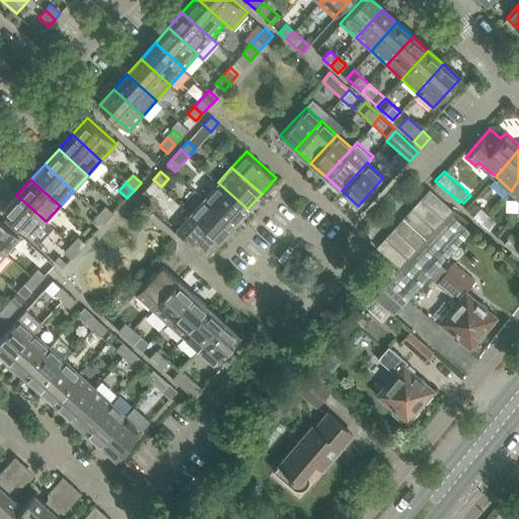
[(233,225),(247,209),(218,182),(204,199),(233,225)]
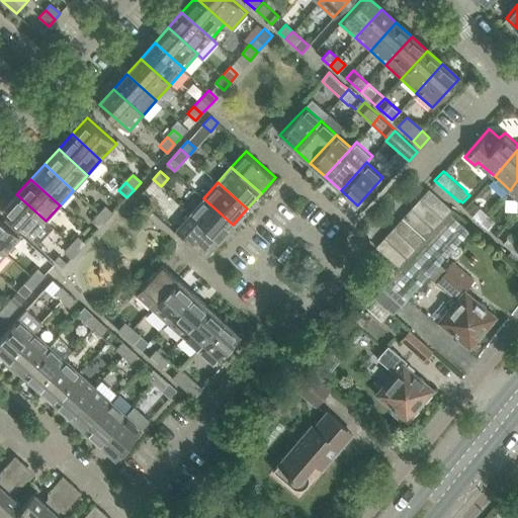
[(443,217),(447,212),(451,206),(429,187),(421,197),(443,217)]
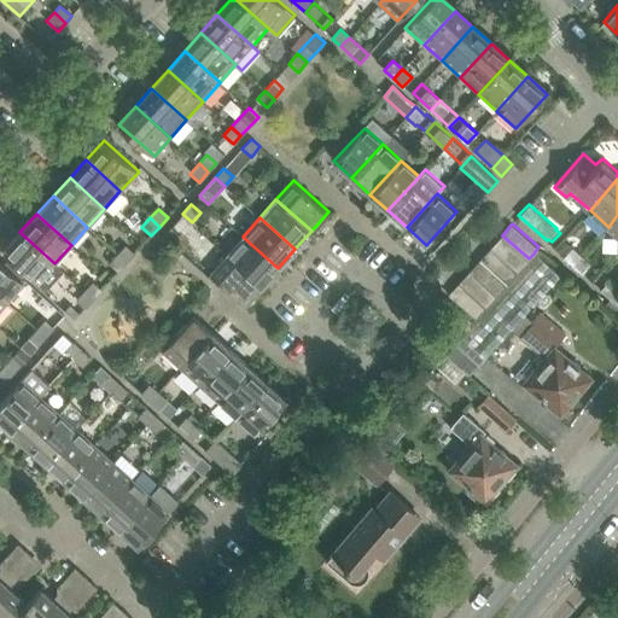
[(162,238),(169,244),(172,245),(180,237),(170,228),(162,238)]
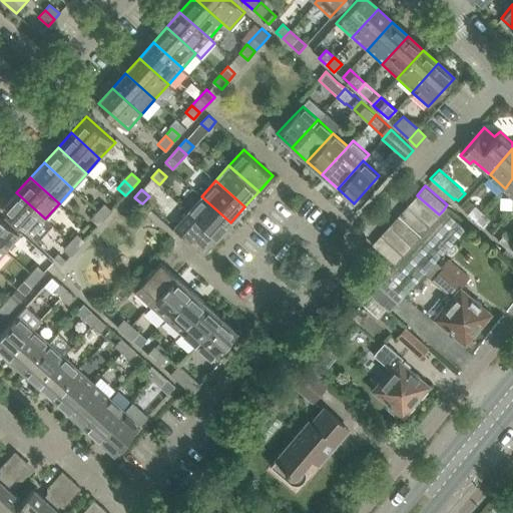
[(31,234),(45,218),(16,192),(2,208),(31,234)]
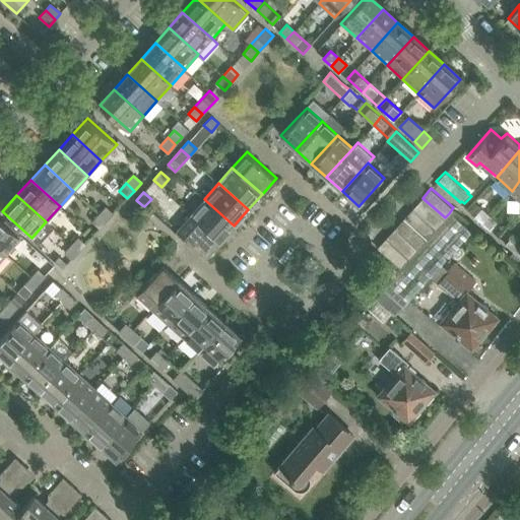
[(436,228),(445,217),(423,198),(413,208),(436,228)]
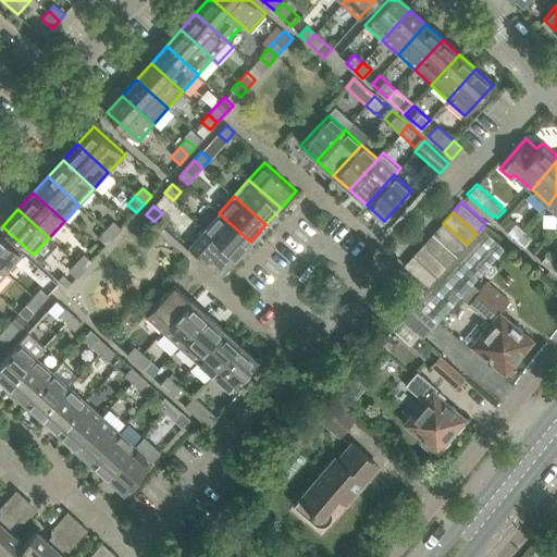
[(236,258),(250,242),(219,213),(203,230),(236,258)]
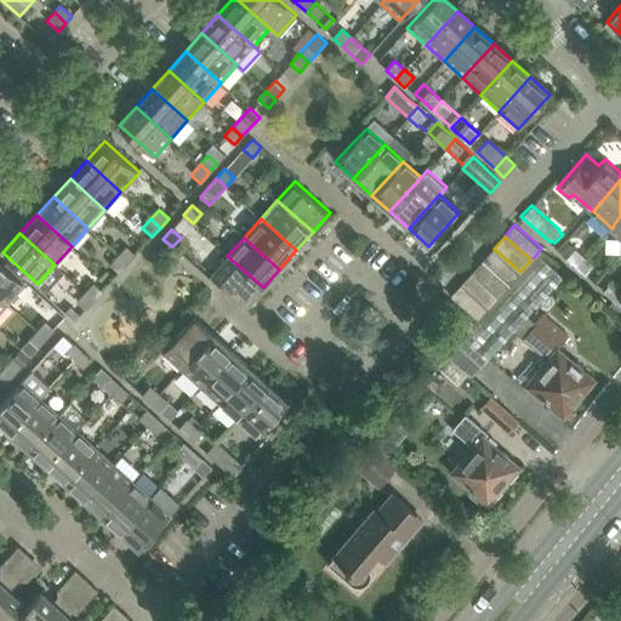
[(117,255),(126,263),(135,254),(125,245),(117,255)]
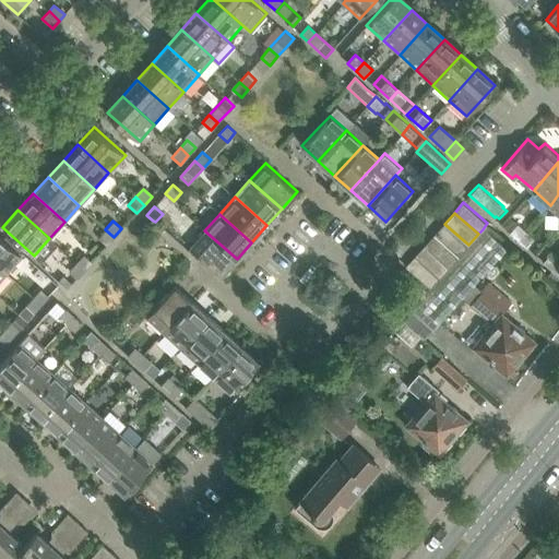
[(519,239),(526,232),(518,223),(510,232),(519,239)]
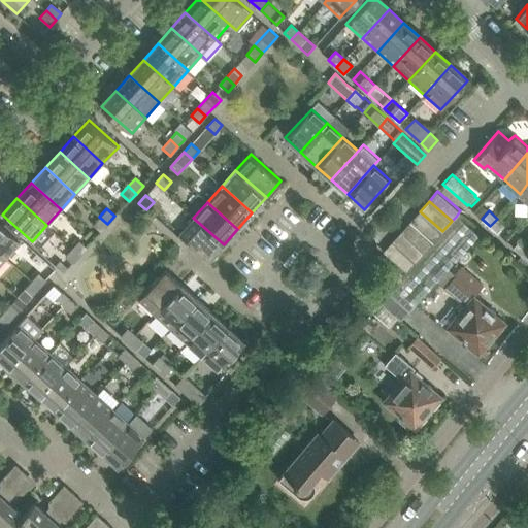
[(435,240),(442,231),(420,211),(411,221),(435,240)]
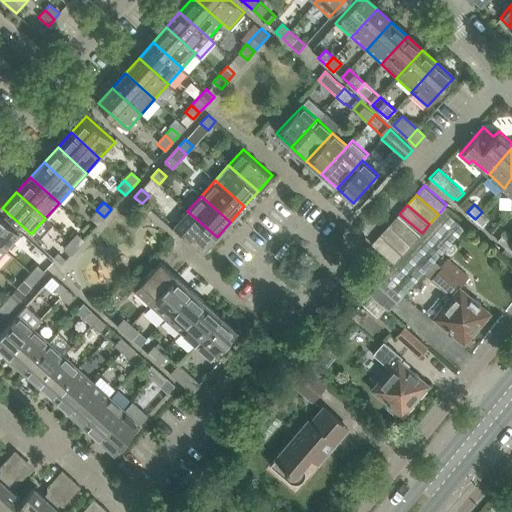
[(98,224),(104,217),(96,210),(90,217),(98,224)]
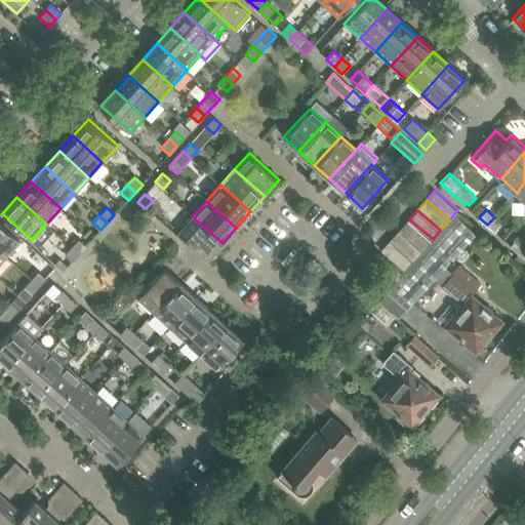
[(434,280),(445,268),(476,235),(453,215),(449,219),(440,230),(433,239),(423,249),(414,259),(406,270),(390,286),(379,299),(399,318),(434,280)]
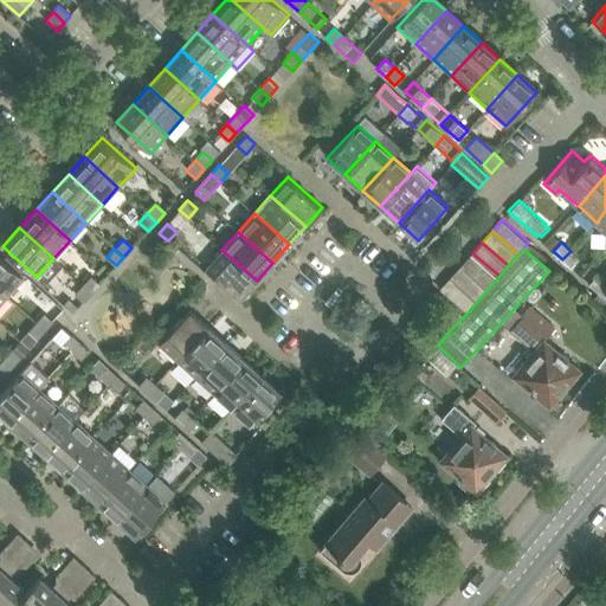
[(240,298),(257,281),(221,250),(206,268),(240,298)]
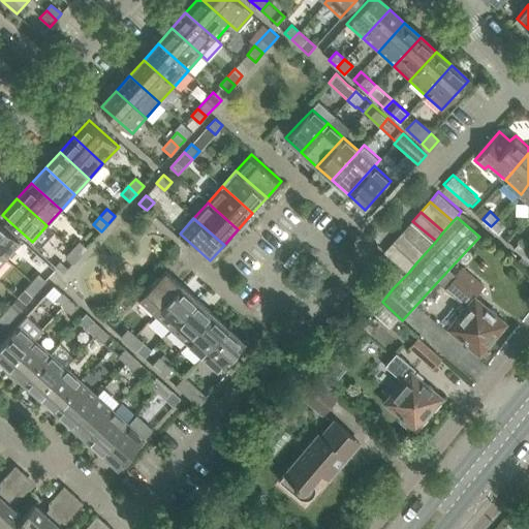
[(498,219),(491,226),(498,234),(505,225),(498,219)]
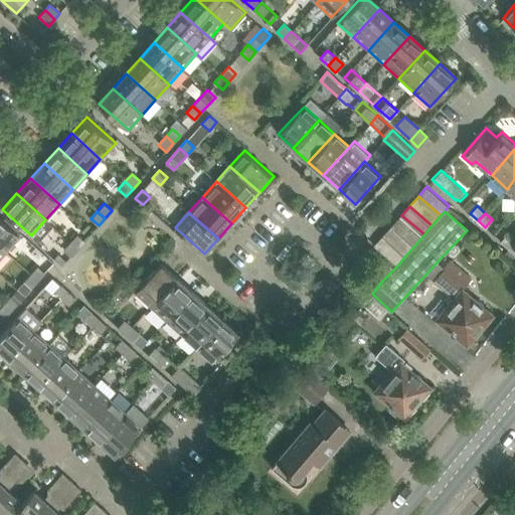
[(415,244),(424,234),(401,215),(392,225),(415,244)]
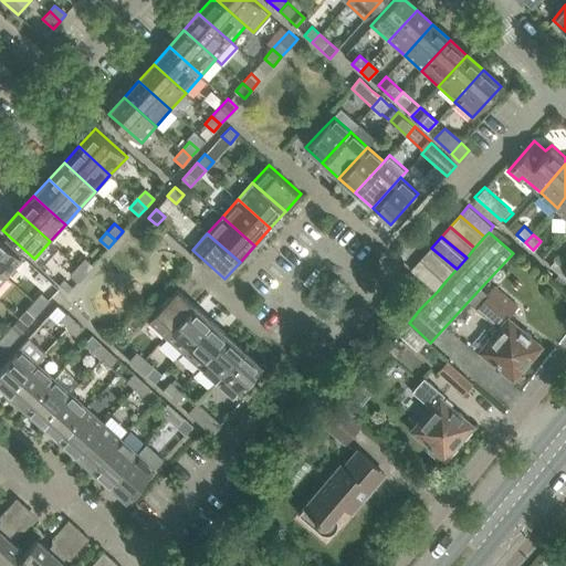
[(0,270),(7,276),(22,259),(0,238),(0,270)]
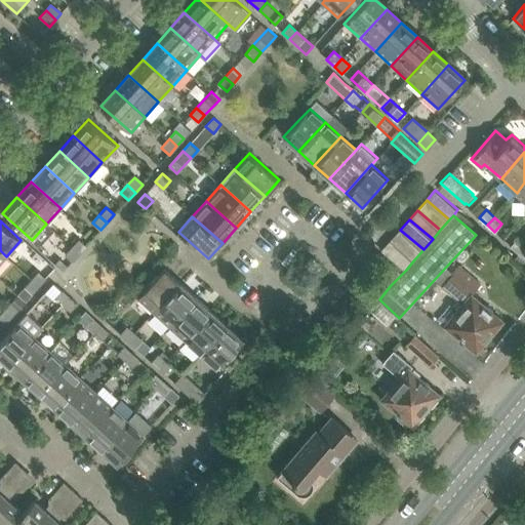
[(414,259),(423,249),(400,230),(392,240),(414,259)]
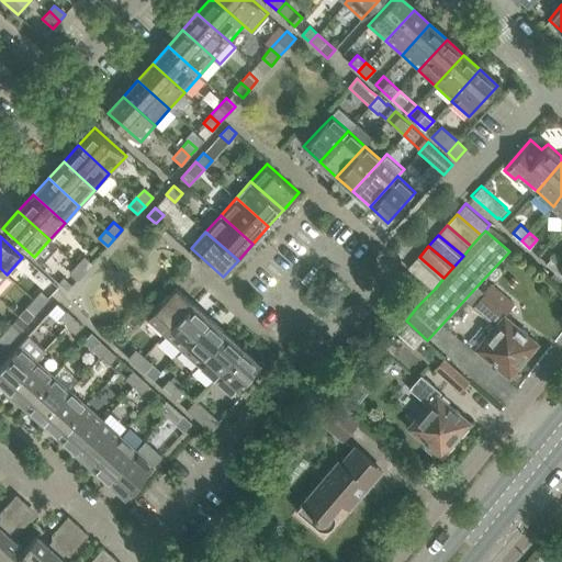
[(76,265),(85,272),(92,263),(83,256),(76,265)]
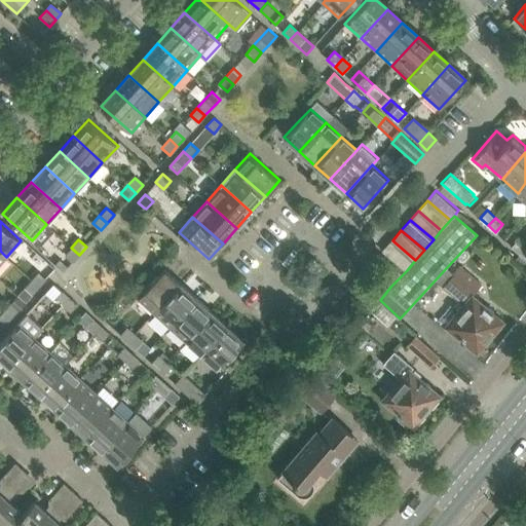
[(407,270),(415,260),(392,240),(383,250),(407,270)]
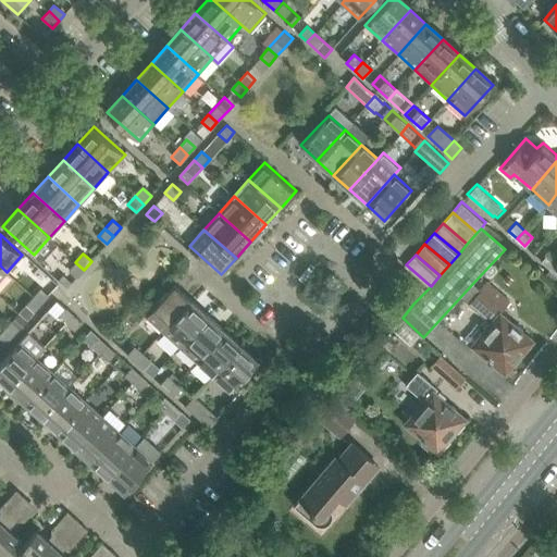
[(548,270),(556,261),(548,255),(541,262),(548,270)]
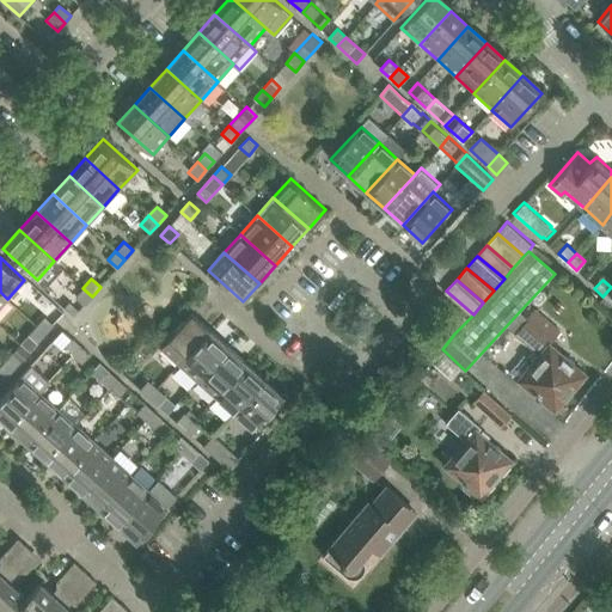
[(609,308),(611,304),(611,288),(611,287),(603,297),(599,300),(609,308)]
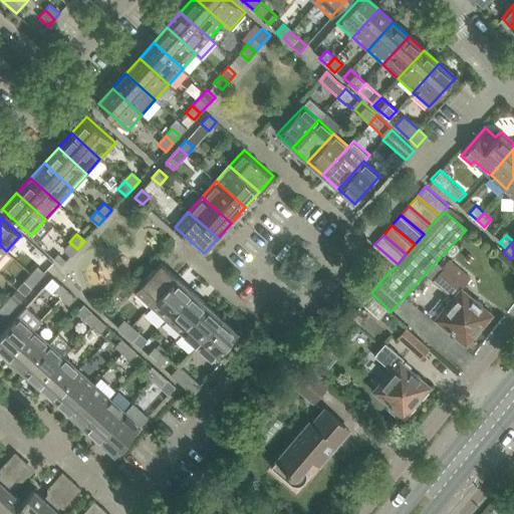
[(70,257),(77,249),(69,242),(62,249),(70,257)]
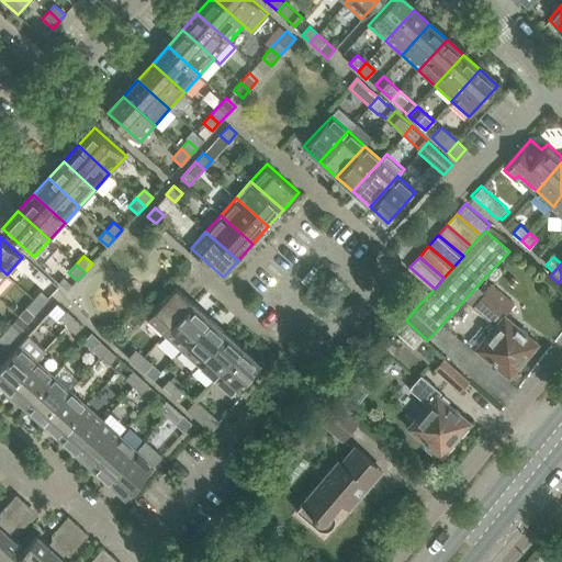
[(64,278),(59,282),(62,284),(68,290),(72,284),(64,278)]
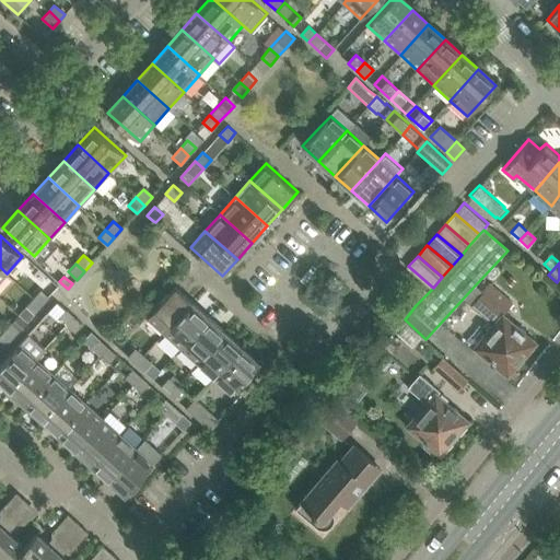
[(475,286),(463,299),(493,325),(475,345),(506,372),(534,340),(503,313),(513,301),(490,281),(481,291),(475,286)]
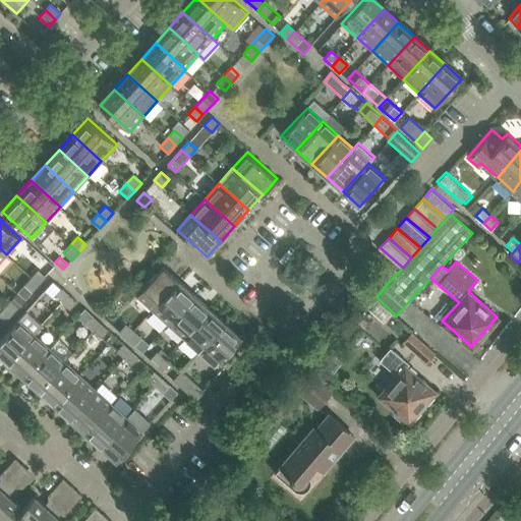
[(153,308),(179,279),(163,264),(135,293),(153,308)]
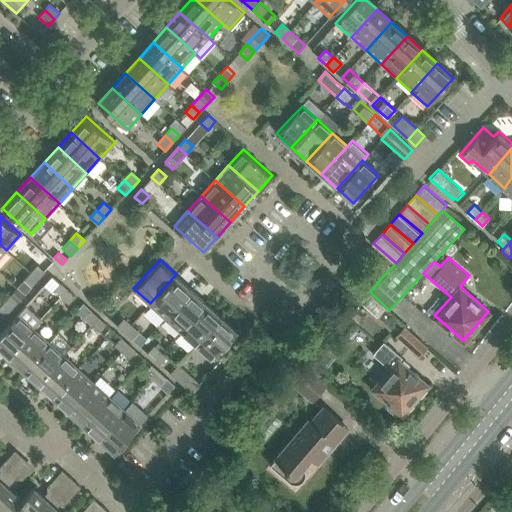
[(31,272),(38,279),(45,272),(37,265),(31,272)]
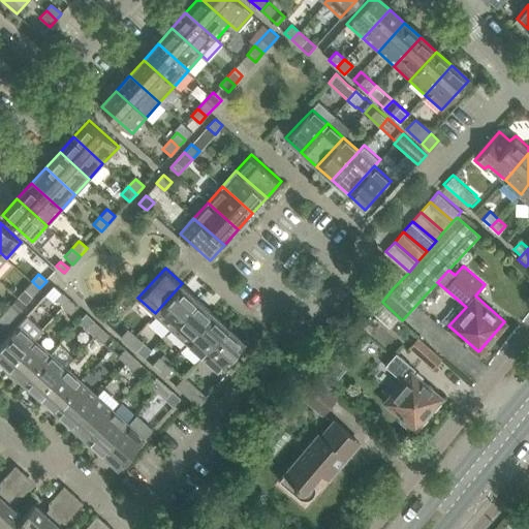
[(25,305),(39,288),(32,281),(18,298),(25,305)]
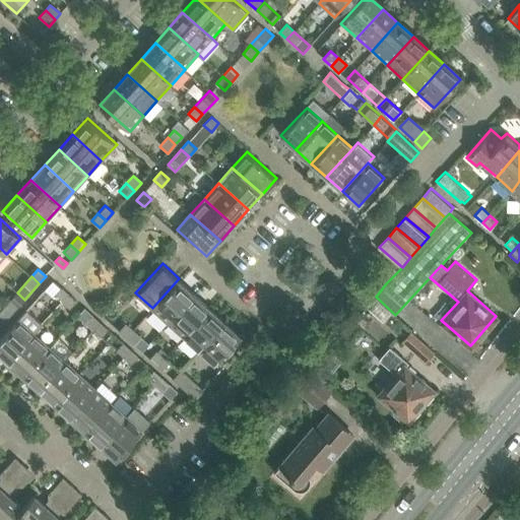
[(168,322),(194,293),(179,278),(152,308),(168,322)]
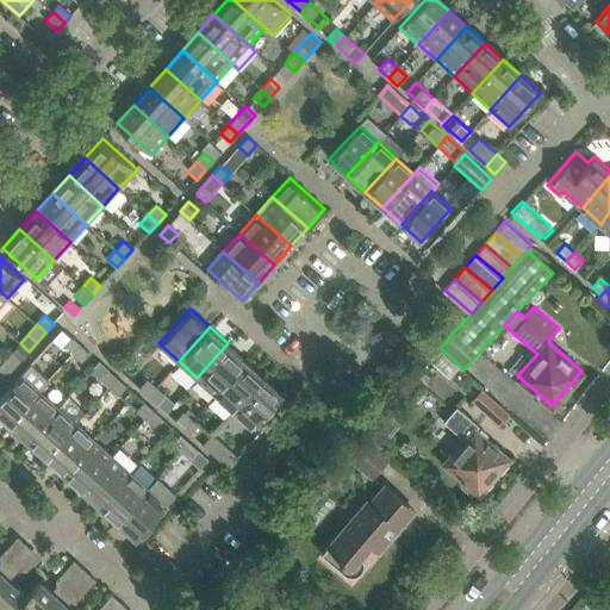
[(72,354),(80,344),(72,337),(63,347),(72,354)]
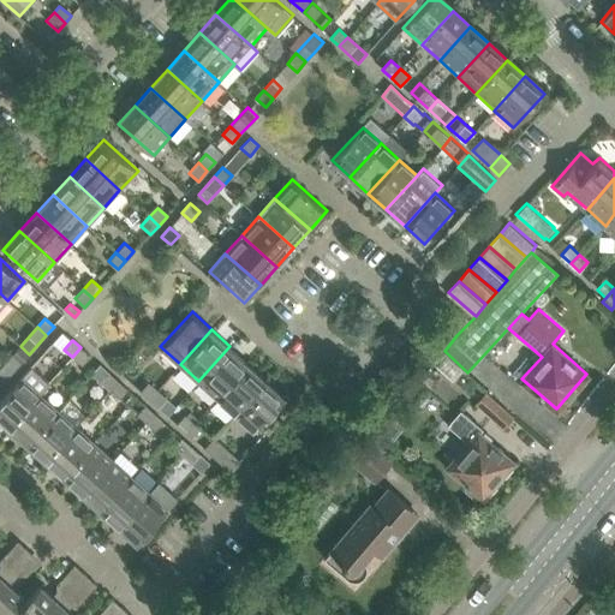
[(13,372),(29,354),(21,346),(4,364),(13,372)]
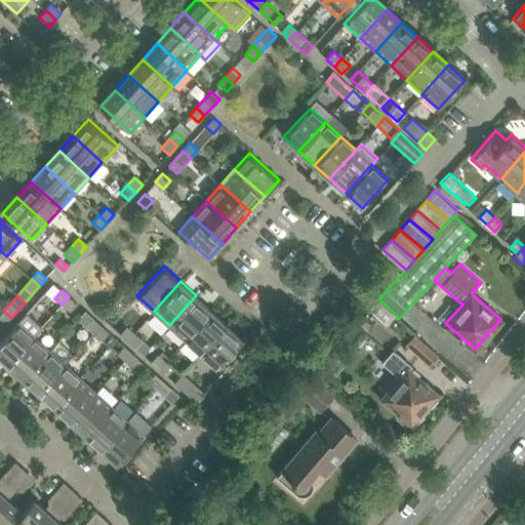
[(185,338),(211,309),(196,295),(169,325),(185,338)]
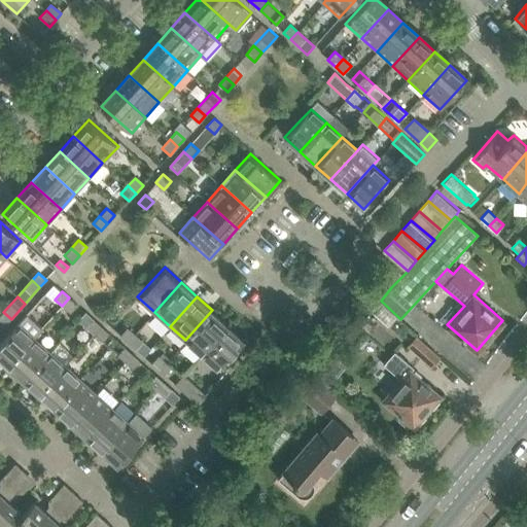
[(70,313),(77,305),(69,297),(62,306),(70,313)]
